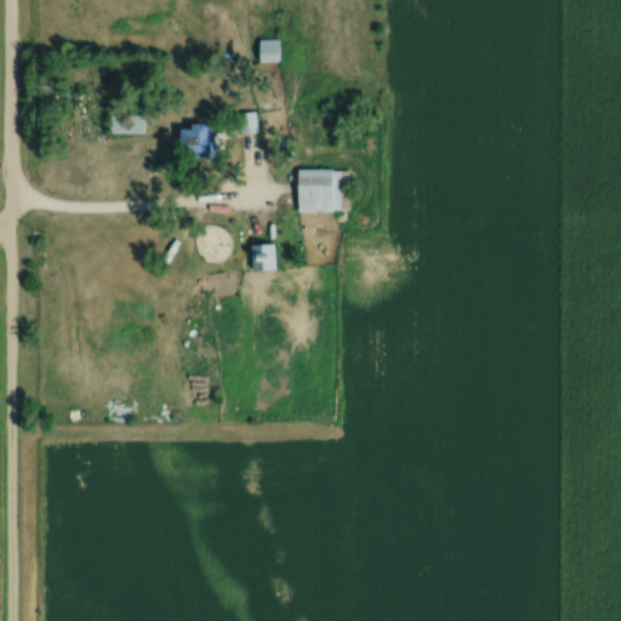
[(281,61),(281,38),(261,38),(261,61),(281,61)]
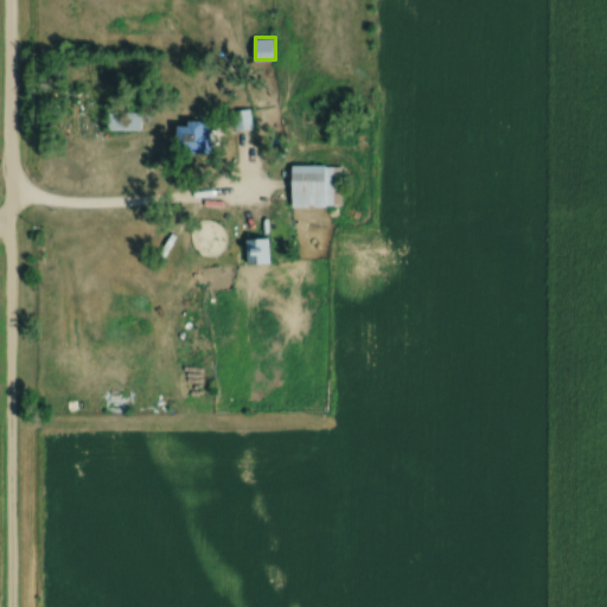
[(235,110),(235,128),(253,127),(251,109),(235,110)]
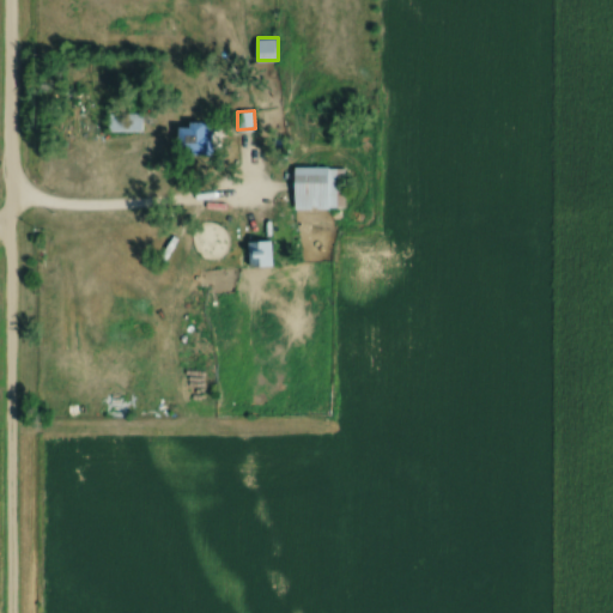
[(143,113),(109,113),(109,131),(143,131),(143,113)]
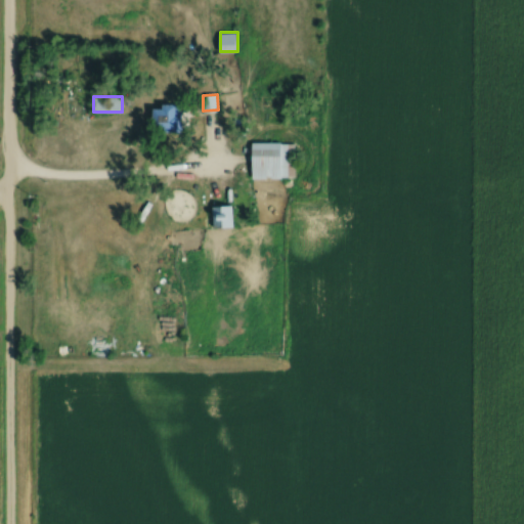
[(156,105),(156,131),(183,131),(183,105),(156,105)]
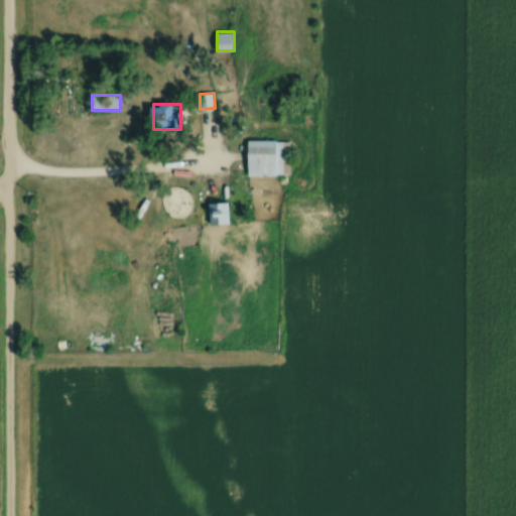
[(291,175),(291,139),(250,139),(250,175),(291,175)]
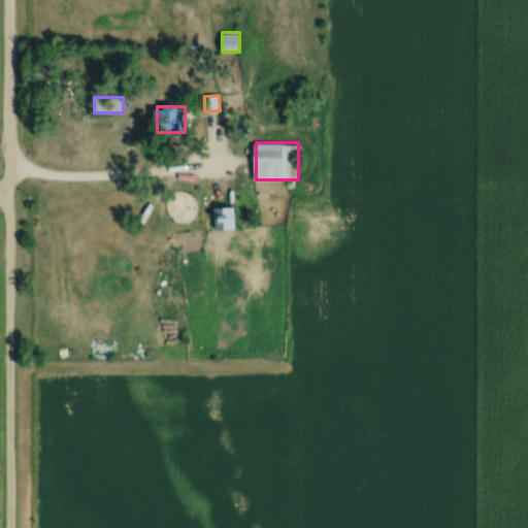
[(216,229),(236,229),(236,207),(216,207),(216,229)]
